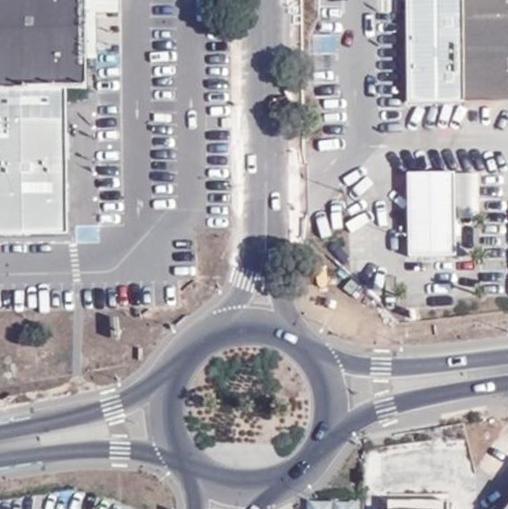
[(0,88),(64,88),(66,88),(81,88),(83,88),(81,0),(0,0),(0,88)]
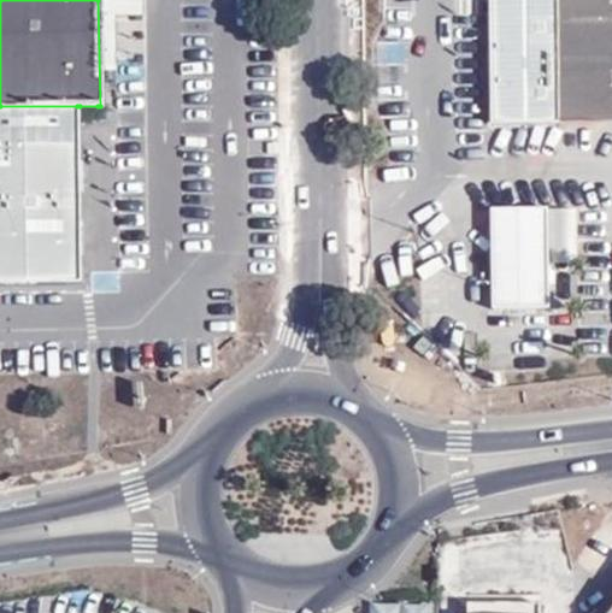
[(470,0),(470,13),(488,11),(487,0),(470,0)]
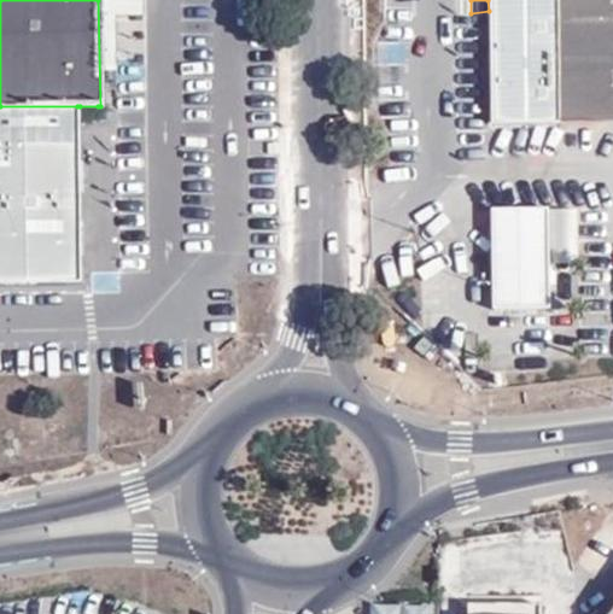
[(488,0),(489,11),(489,121),(612,118),(612,0),(488,0)]
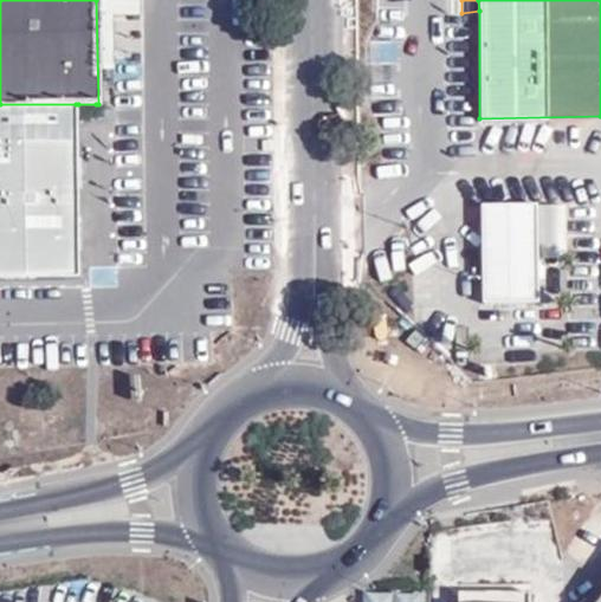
[(76,104),(0,104),(0,276),(78,276),(76,104)]
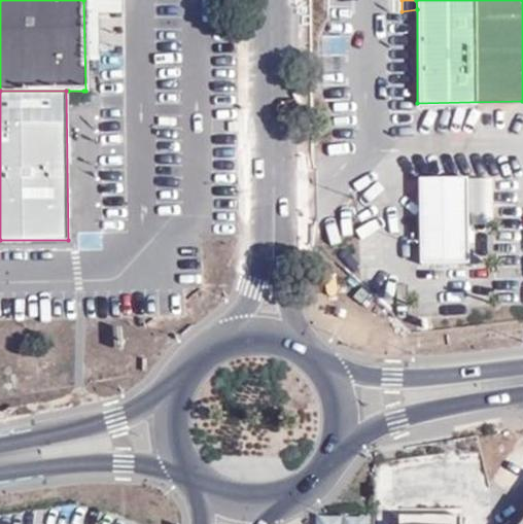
[(83,102),(83,91),(68,91),(68,102),(83,102)]
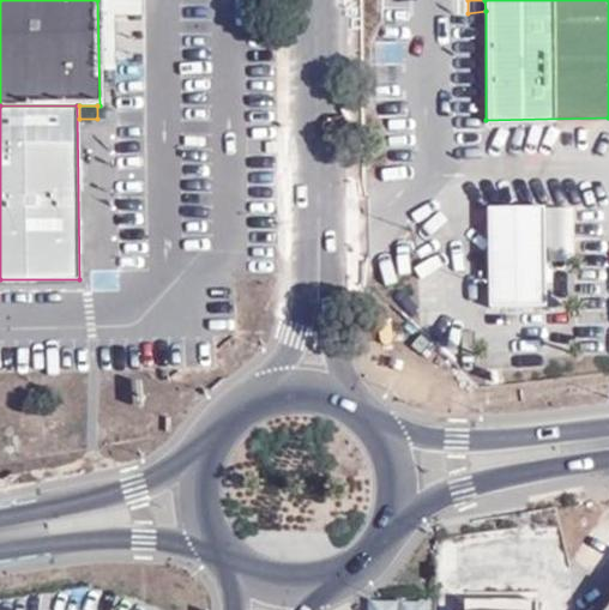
[(544,306),(544,259),(543,206),(488,207),(488,306),(544,306)]
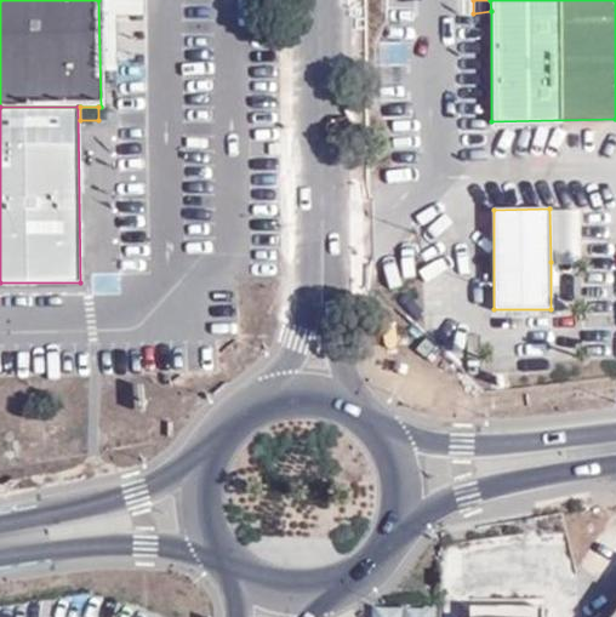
[(549,209),(551,262),(579,262),(579,210),(549,209)]
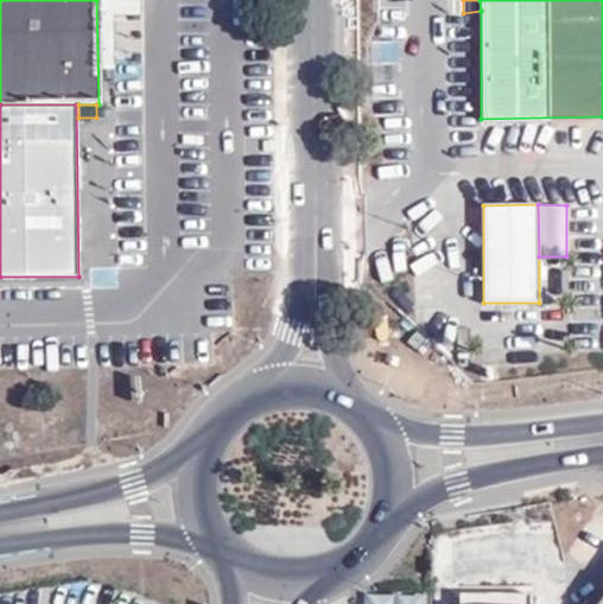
[(457,592),(456,603),(527,603),(528,592),(457,592)]
